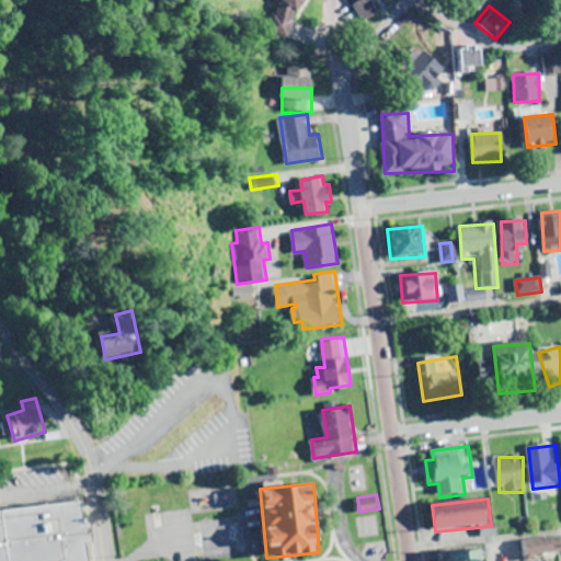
[(88,540),(90,560),(0,560),(0,510),(83,500),(87,524),(93,523),(95,540),(88,540)]
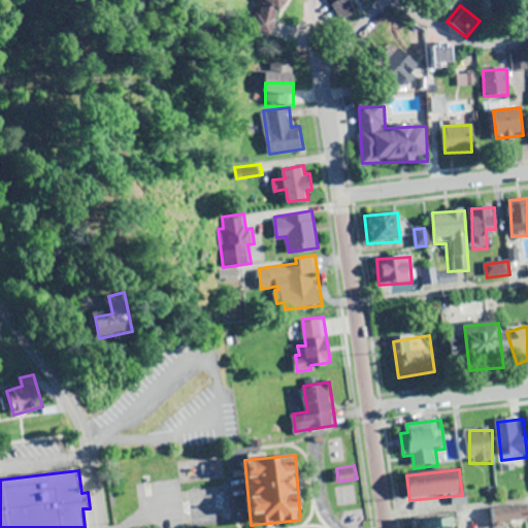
[(493,507),(527,503),(527,519),(507,521),(507,525),(496,527),(493,507)]
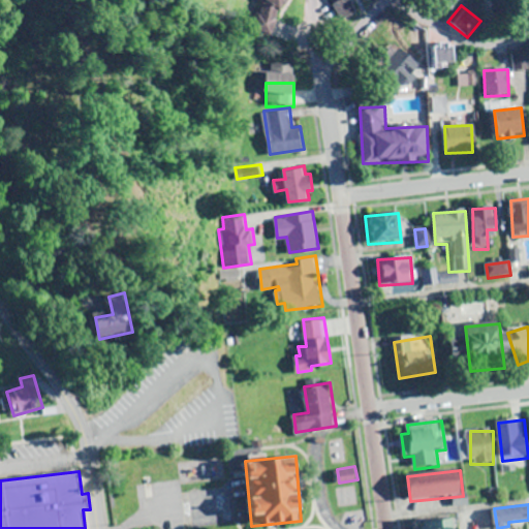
[(416,528),(415,520),(460,514),(461,528),(416,528)]
